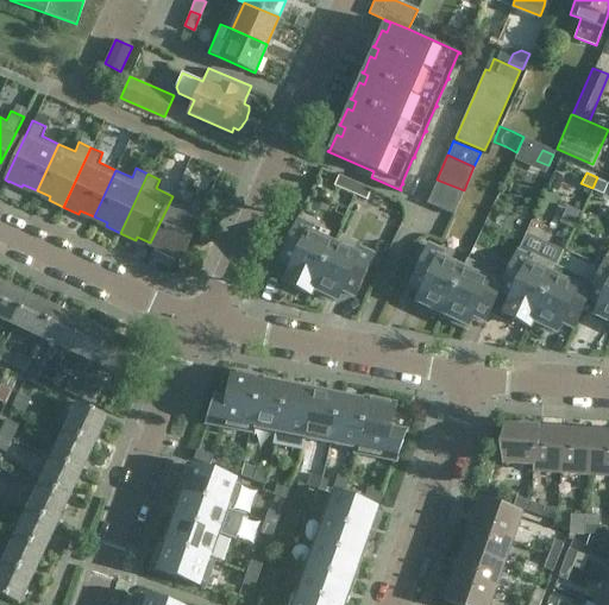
[(350,191),(355,180),(338,174),(333,184),(350,191)]
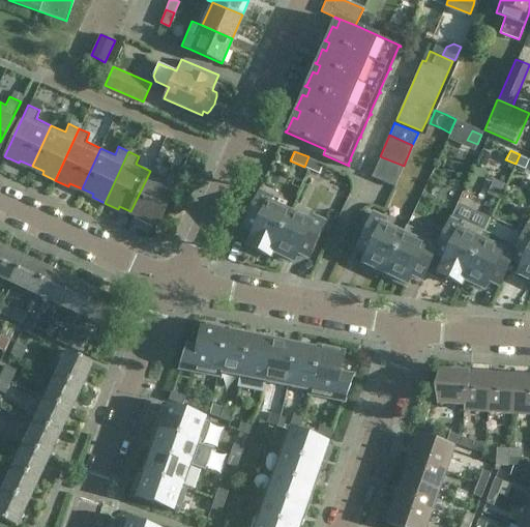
[(529,158),(520,154),(516,164),(525,168),(529,158)]
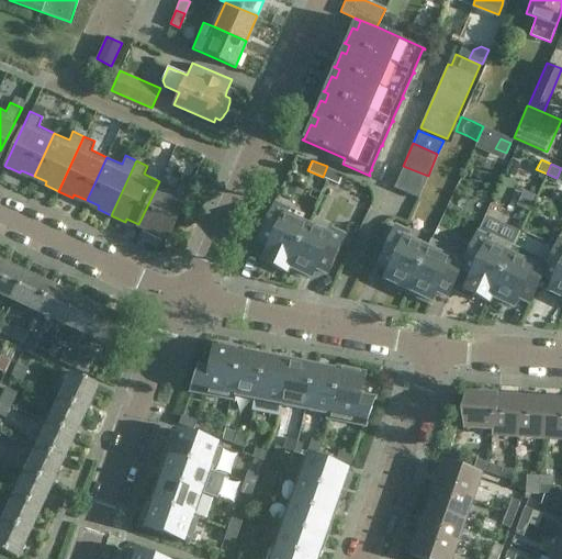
[(338,183),(343,172),(327,166),(323,177),(338,183)]
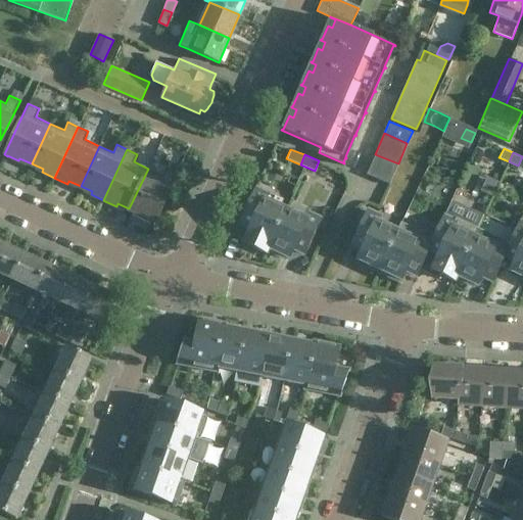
[(398,163),(375,154),(367,174),(369,174),(369,173),(379,178),(379,179),(381,180),(382,179),(388,182),(388,183),(389,183),(398,163)]
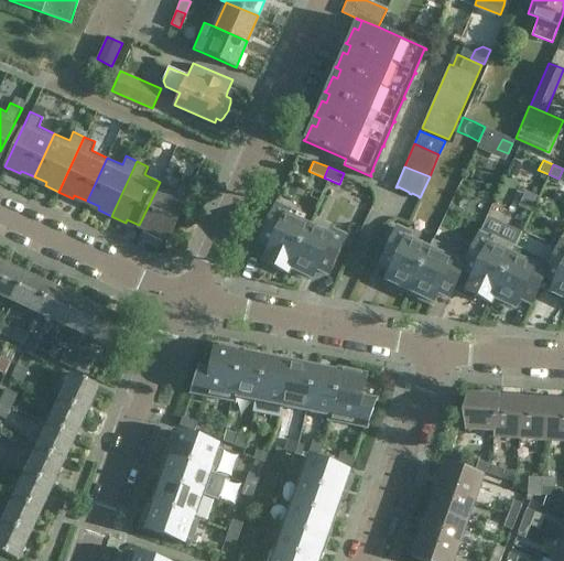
[(165,241),(191,185),(179,180),(175,189),(160,182),(139,225),(152,230),(151,234),(163,239),(163,240),(165,241)]
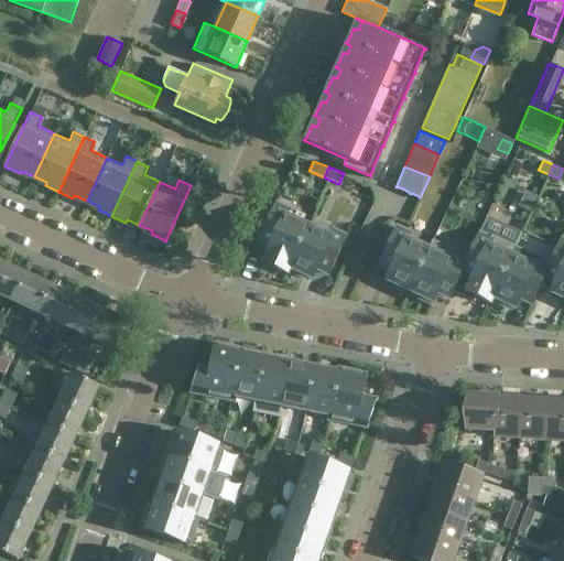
[(285,271),(307,225),(286,215),(289,208),(277,202),(275,202),(258,239),(270,245),(262,260),(285,271)]
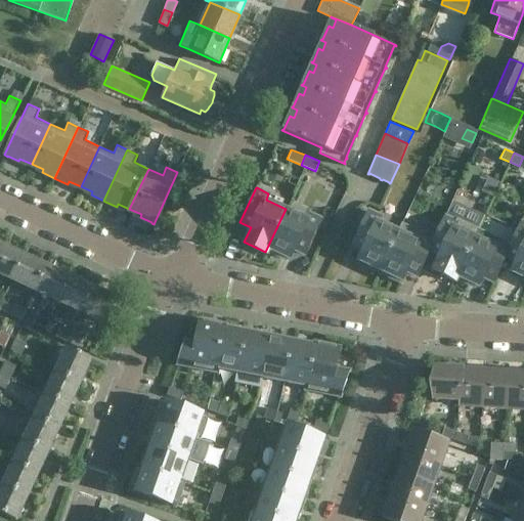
[(306,218),(286,209),(265,252),(266,253),(267,251),(279,256),(280,253),(290,257),(295,248),(306,253),(321,218),(308,212),(306,218)]
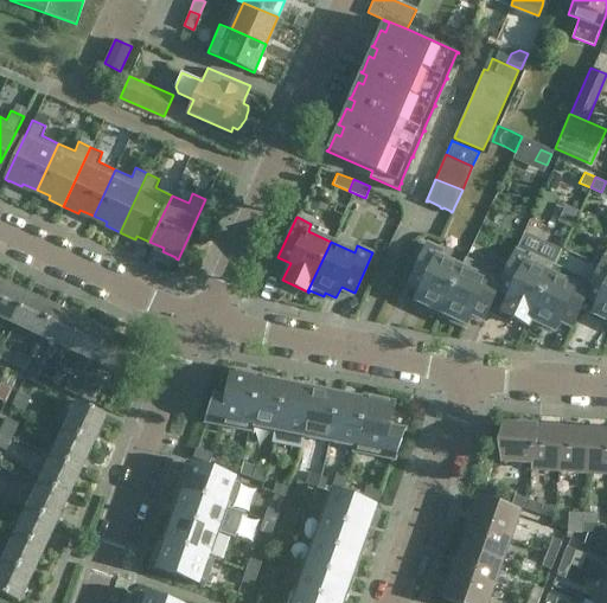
[(439,315),(466,257),(465,256),(460,267),(439,256),(441,249),(426,242),(408,282),(420,288),(415,300),(426,305),(425,308),(439,315)]
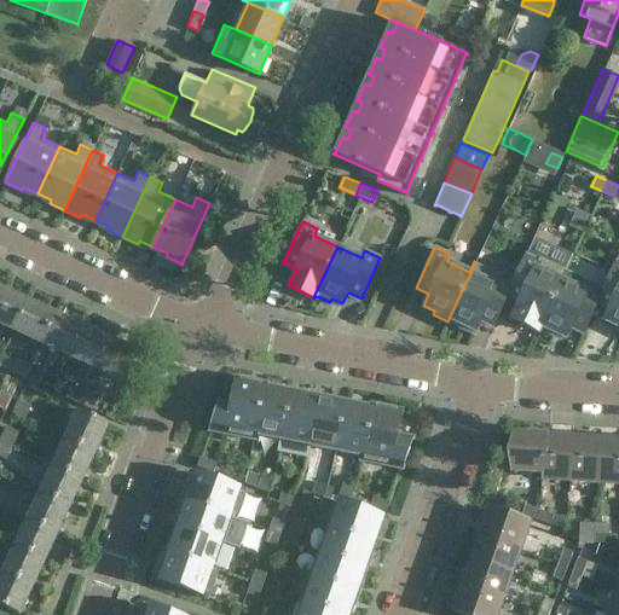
[(538,328),(565,268),(539,256),(537,260),(525,254),(518,268),(512,283),(513,284),(508,295),(519,300),(510,318),(537,330),(538,328)]
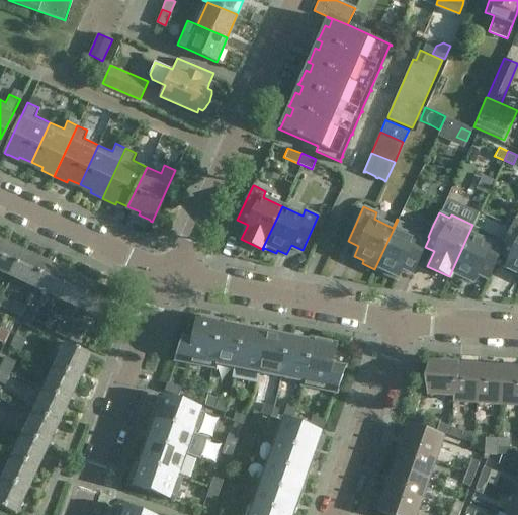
[(517,276),(517,219),(515,218),(503,242),(504,243),(500,252),(510,257),(505,266),(514,271),(513,274),(517,276)]
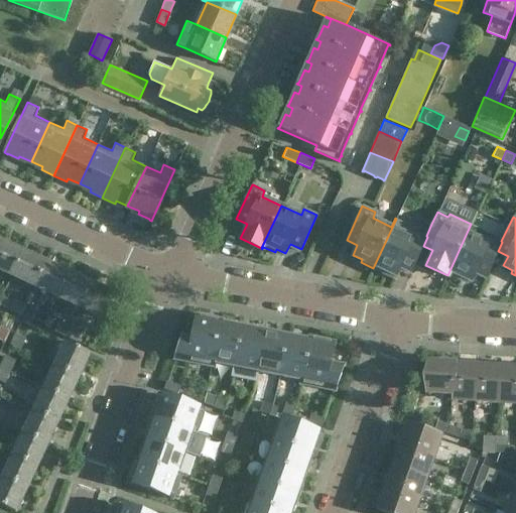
[(411,270),(423,246),(427,237),(426,236),(416,232),(418,229),(396,219),(373,268),(385,273),(387,270),(396,275),(400,265),(411,270)]
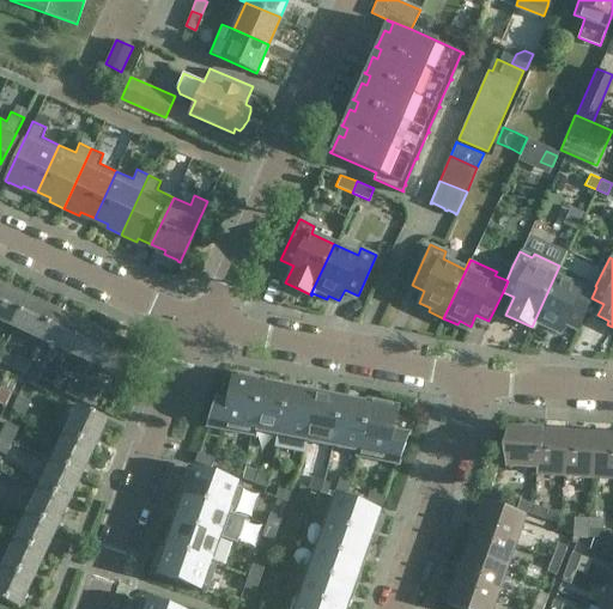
[(578,328),(592,298),(596,287),(595,286),(584,281),(586,278),(559,266),(533,324),(547,332),(548,328),(560,333),(565,322),(578,328)]
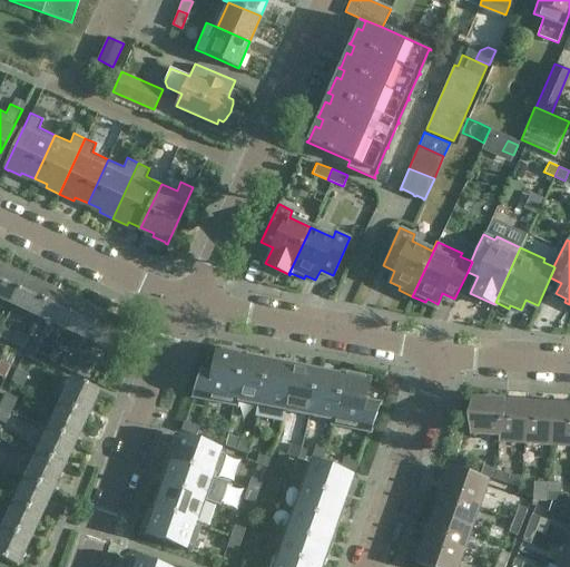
[(0,296),(12,303),(26,276),(0,264),(0,296)]
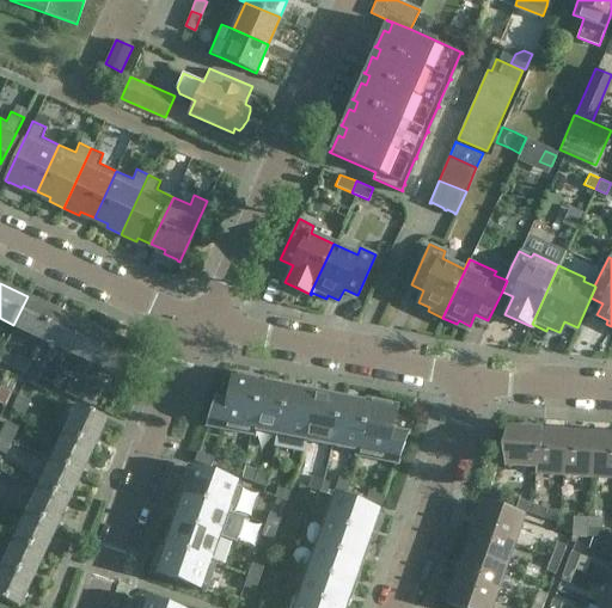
[(41,337),(54,308),(28,296),(13,325),(41,337)]
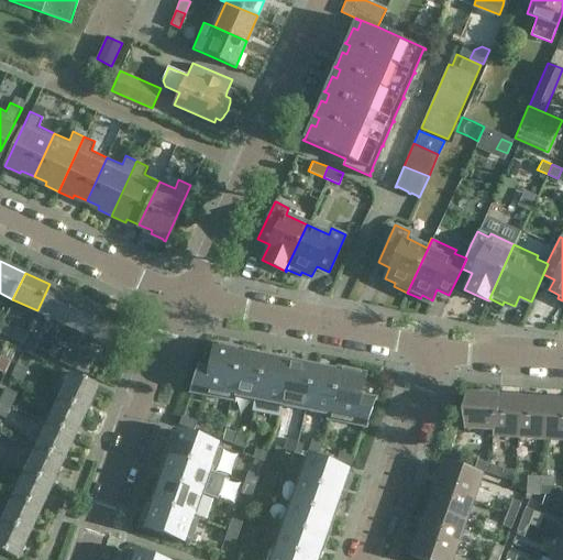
[(62,321),(74,296),(50,284),(37,310),(62,321)]
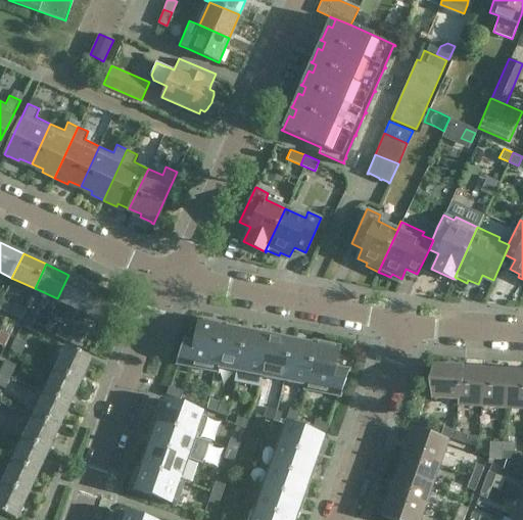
[(81,310),(92,285),(68,275),(57,298),(81,310)]
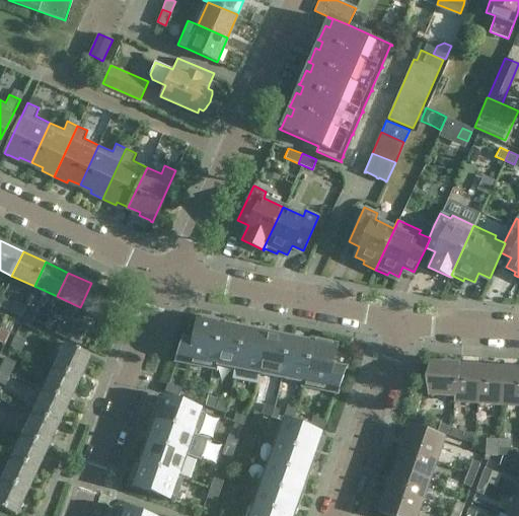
[(117,295),(91,283),(80,307),(105,319),(117,295)]
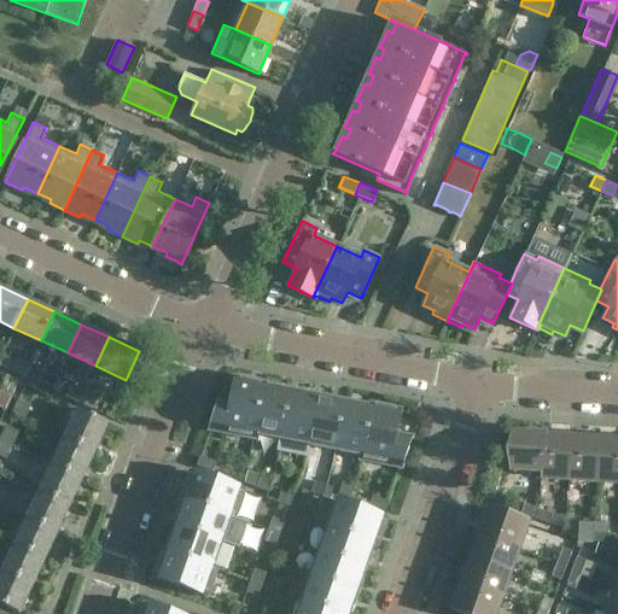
[(25,374),(30,363),(16,357),(11,368),(25,374)]
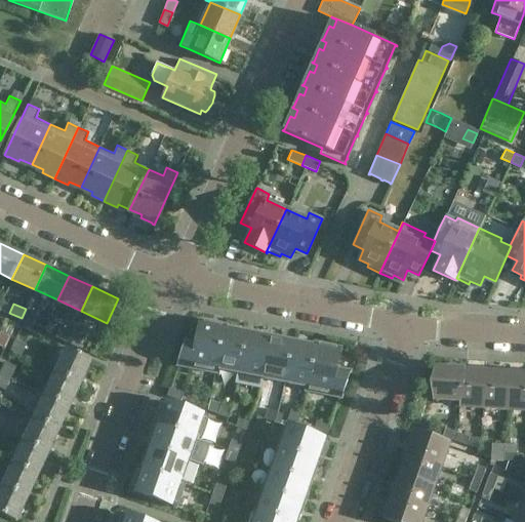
[(22,318),(33,323),(37,314),(26,309),(22,318)]
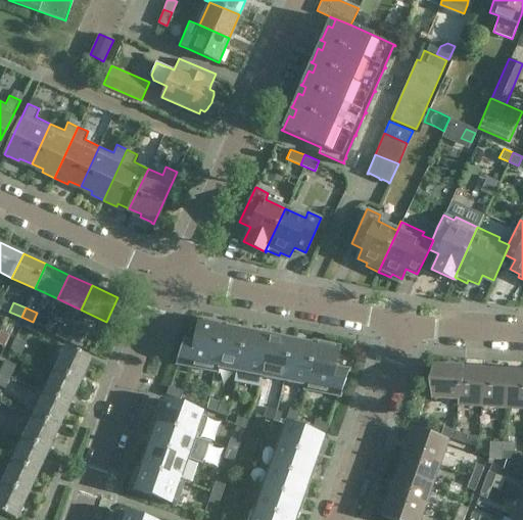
[(214,369),(223,326),(214,324),(214,321),(199,318),(195,338),(186,336),(178,362),(214,369)]
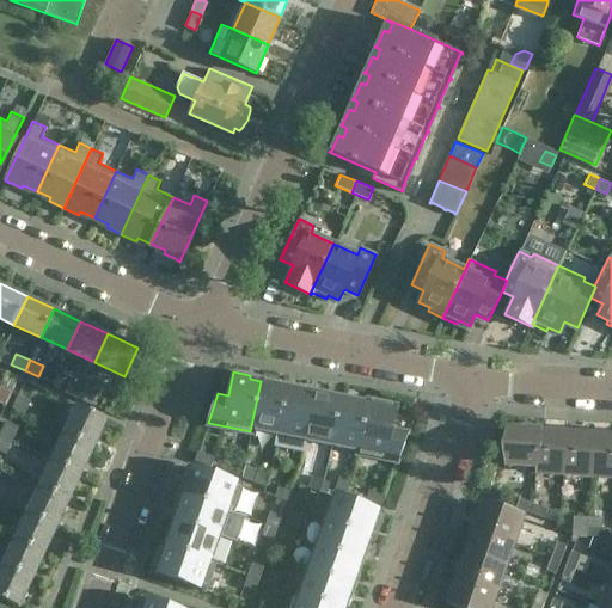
[(79,395),(84,384),(69,378),(65,390),(79,395)]
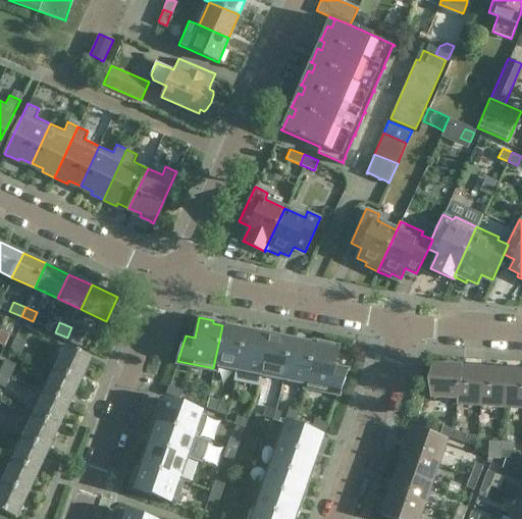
[(236,379),(245,329),(222,325),(213,368),(214,368),(215,365),(237,369),(235,379),(236,379)]
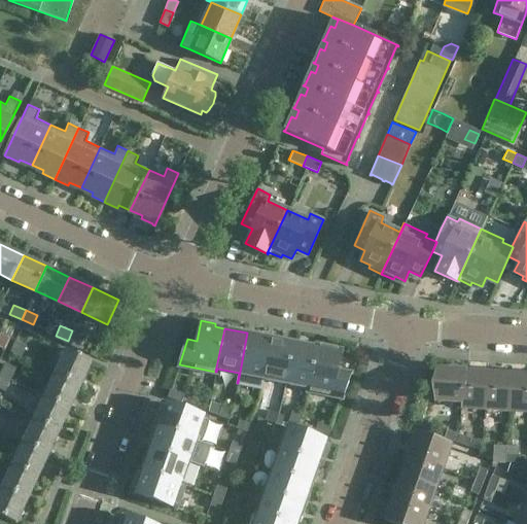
[(0,345),(4,347),(9,335),(0,330),(0,345)]
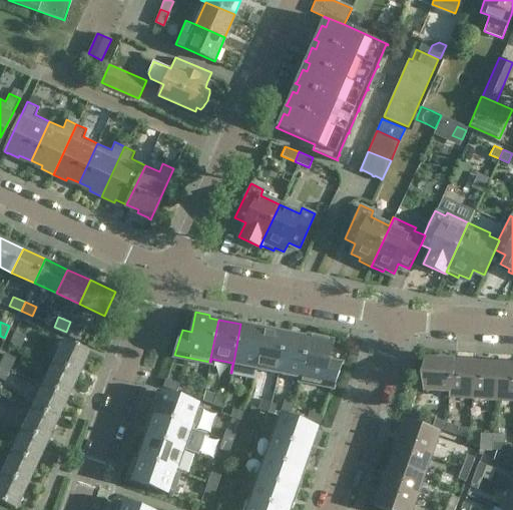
[(66,332),(77,337),(82,327),(70,322),(66,332)]
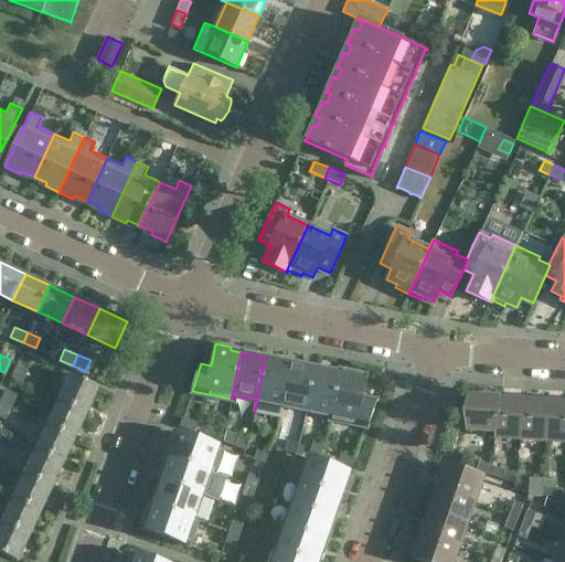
[(279,415),(289,362),(265,357),(255,411),(279,415)]
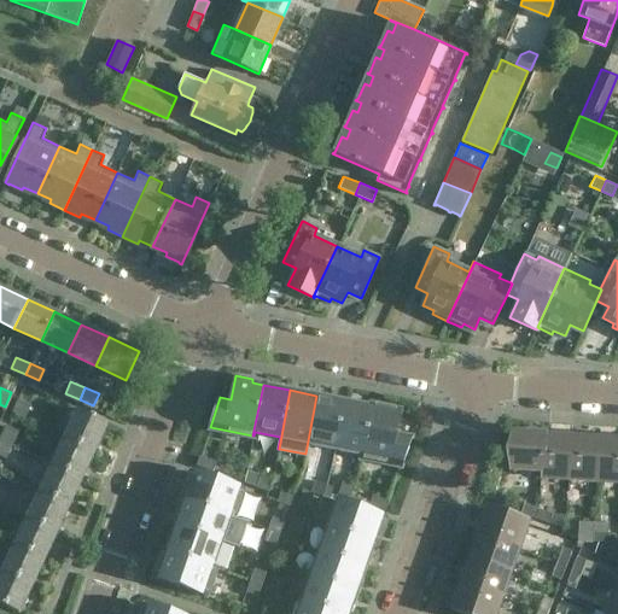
[(19,396),(12,410),(24,416),(30,402),(19,396)]
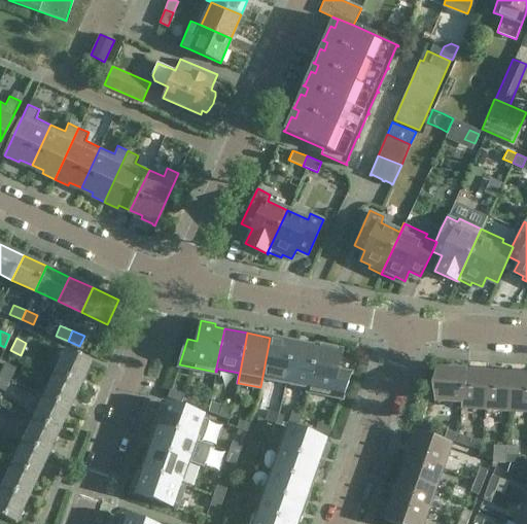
[(285,382),(293,342),(270,338),(260,387),(261,388),(264,378),(285,382)]
